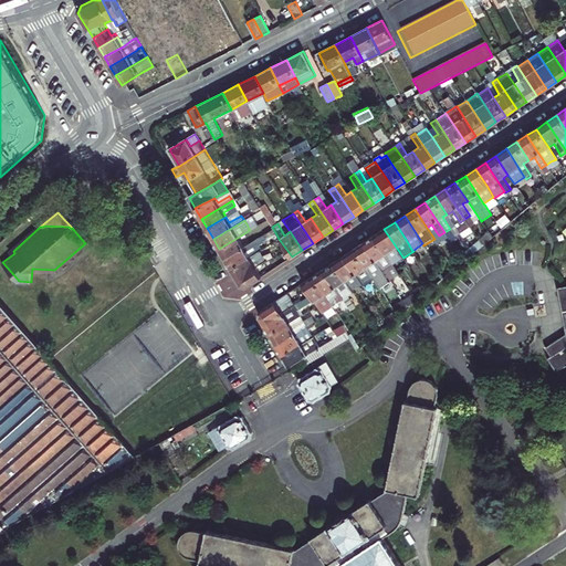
[(384,229),(374,236),(387,254),(392,263),(402,257),(384,229)]
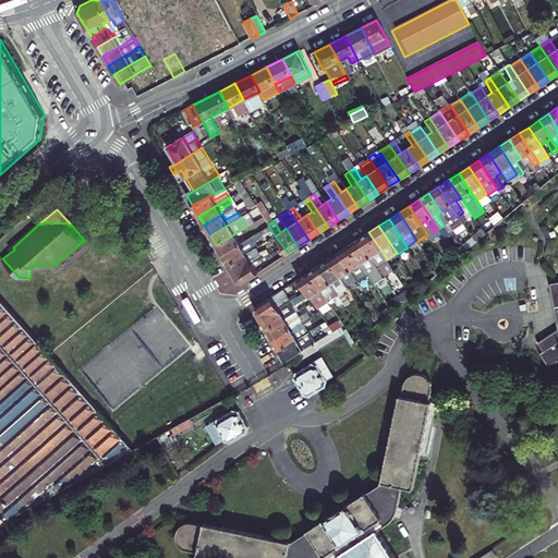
[(221,255),(252,237),(246,227),(216,245),(221,255)]
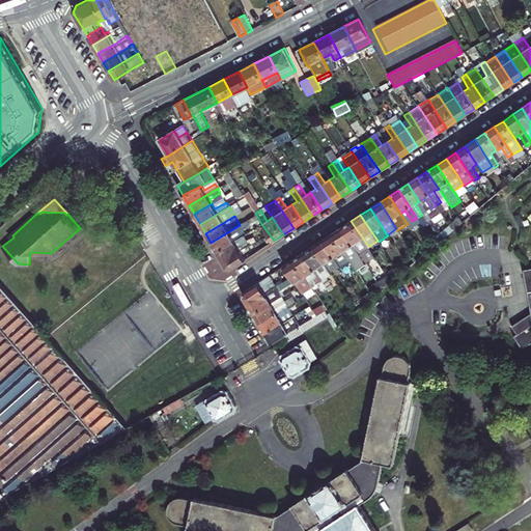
[(367,266),(376,259),(368,247),(363,239),(351,221),(341,227),(367,266)]
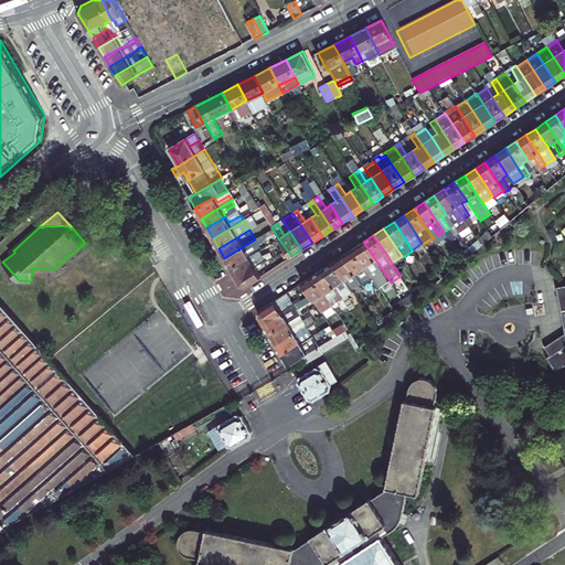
[(224,258),(230,267),(248,256),(246,252),(258,245),(255,240),(224,258)]
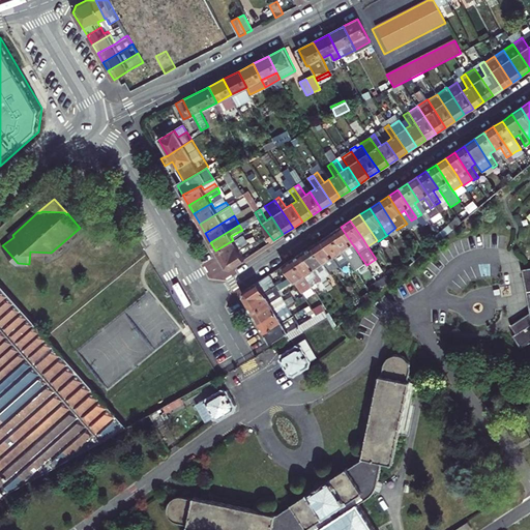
[(331,233),(350,261),(357,271),(366,265),(341,227),(331,233)]
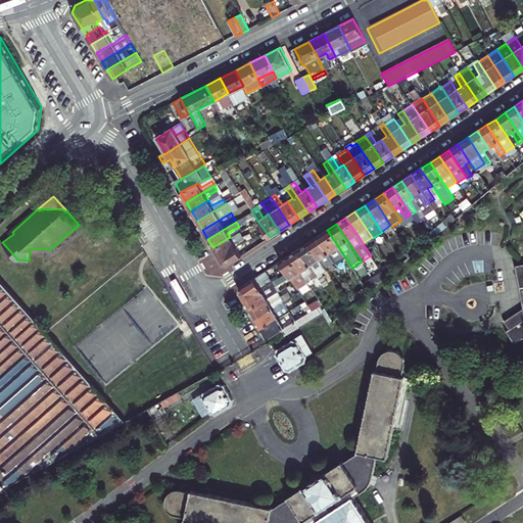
[(327,230),(318,236),(336,264),(345,257),(327,230)]
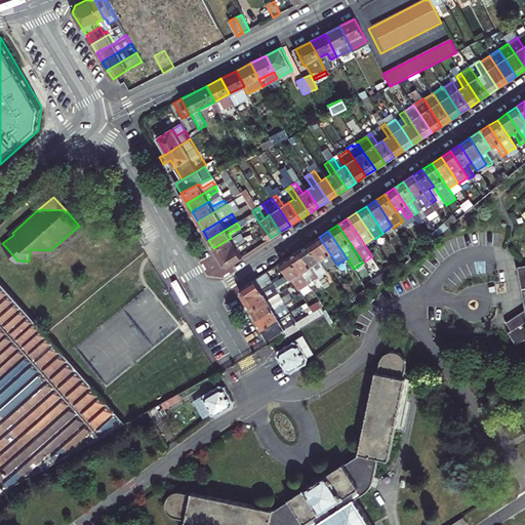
[(231,238),(213,248),(219,258),(245,242),(240,233),(231,238)]
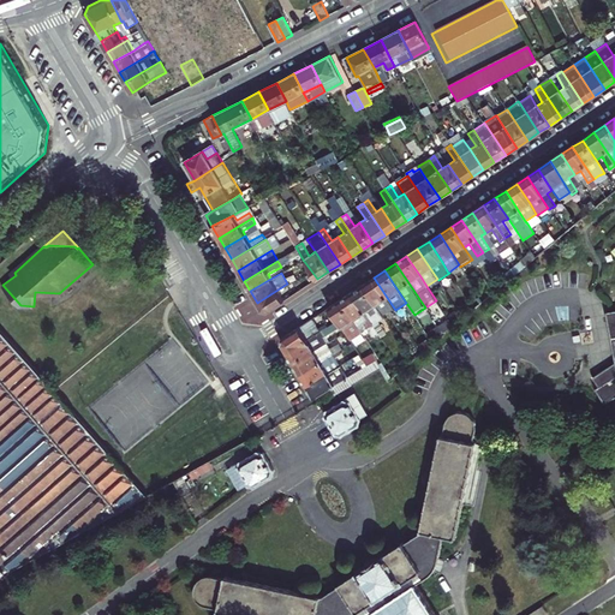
[(374,278),(362,286),(376,305),(382,316),(394,309),(374,278)]
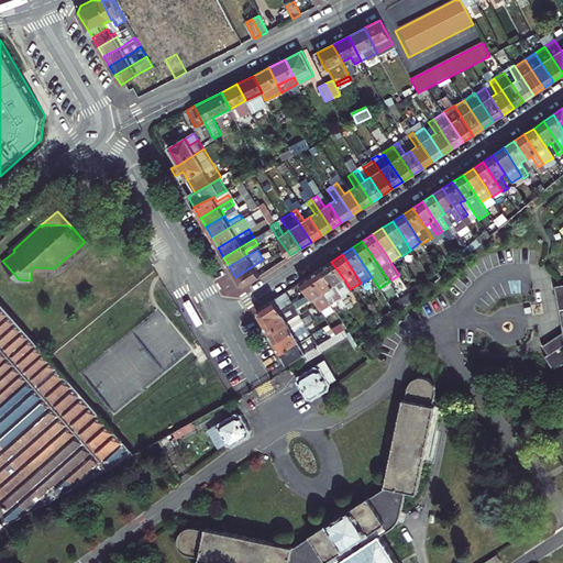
[(272,268),(266,258),(263,260),(235,277),(240,284),(245,285),(272,268)]
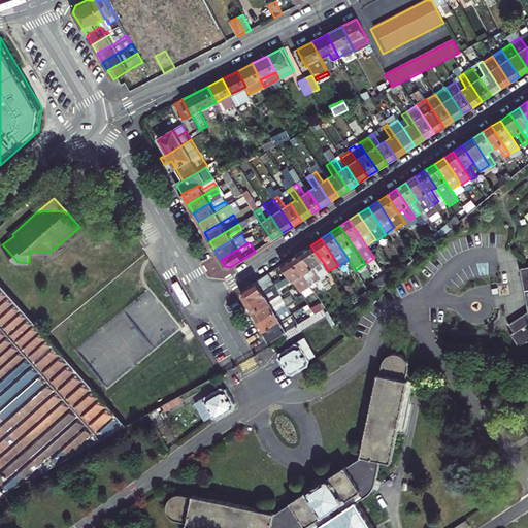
[(310,245),(301,251),(320,278),(329,272),(328,271),(323,262),(310,245)]
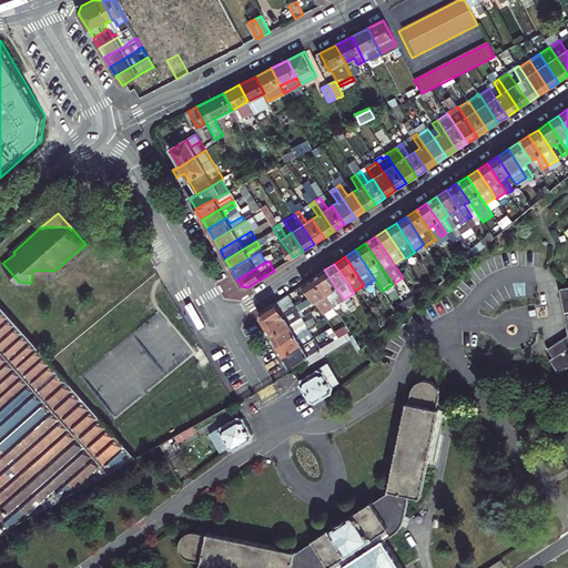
[(315,276),(327,295),(332,292),(340,303),(344,300),(324,270),(315,276)]
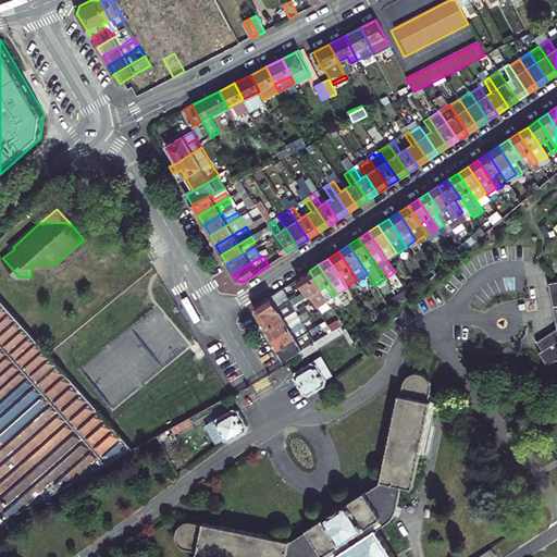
[(309,271),(298,279),(306,291),(308,295),(312,300),(317,308),(322,305),(327,301),(321,289),(309,271)]
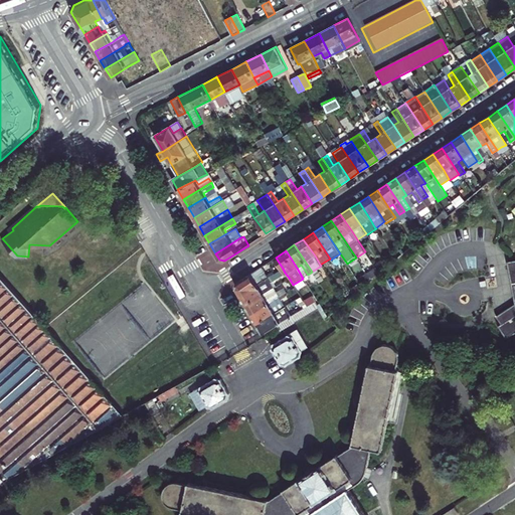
[(514,261),(507,263),(511,285),(514,283),(514,304),(514,305),(496,317),(501,325),(497,327),(505,339),(514,332),(514,261)]
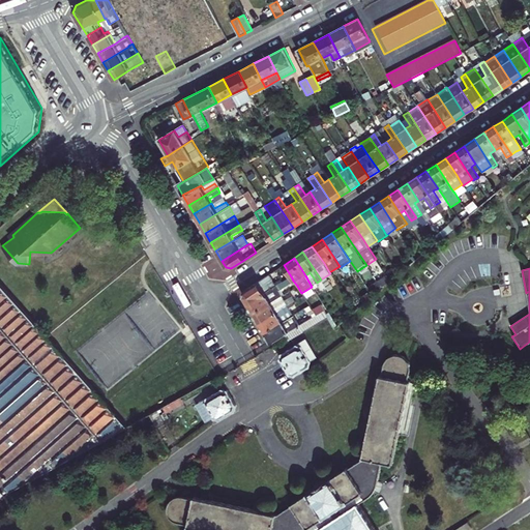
[(242,296),(246,302),(275,286),(269,274),(244,291),(242,296)]
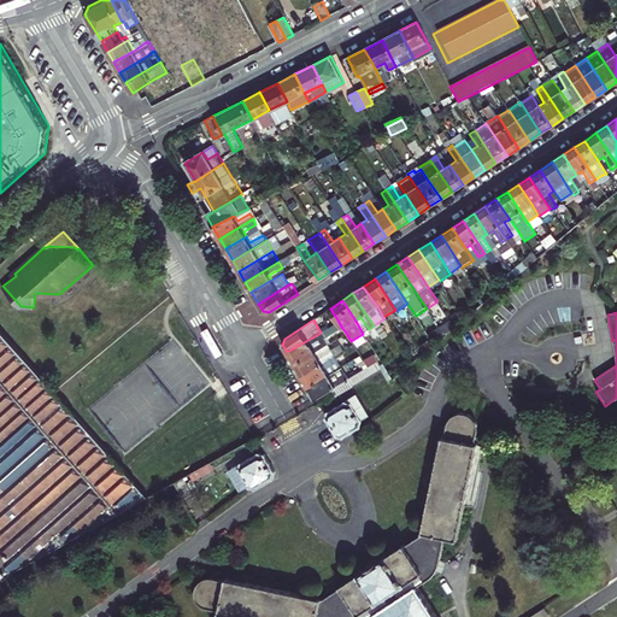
[(287,352),(294,364),(328,344),(324,338),(341,327),(339,322),(321,333),(287,352)]
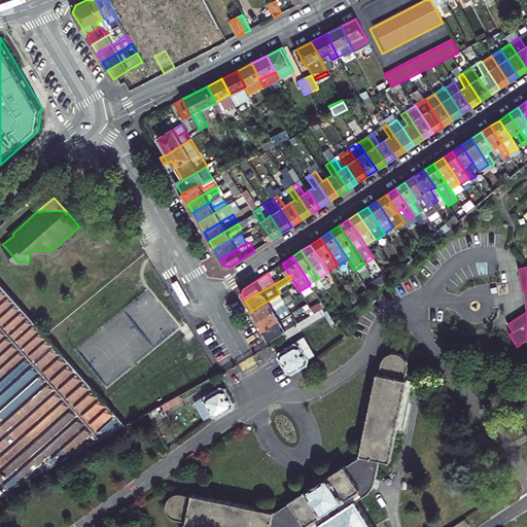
[(377,283),(379,286),(388,279),(386,276),(377,283)]
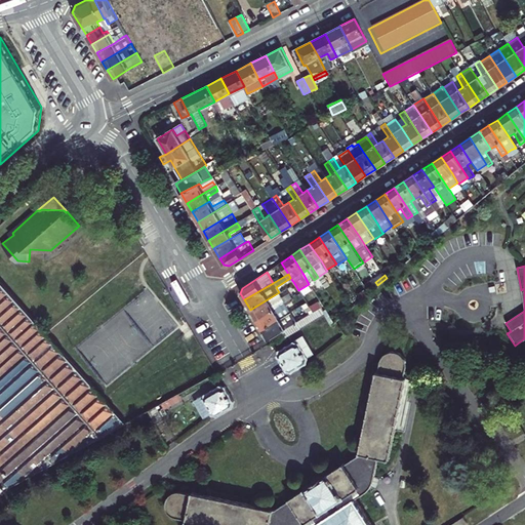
[(0,494),(9,487),(126,422),(0,278),(0,494)]
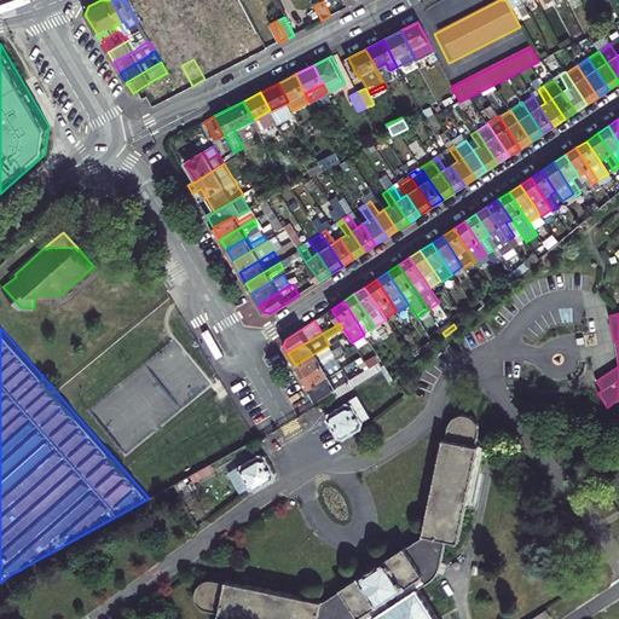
[(295,365),(301,376),(335,356),(329,345),(295,365)]
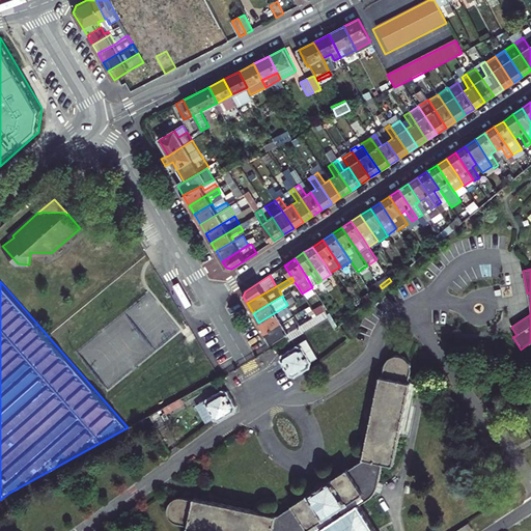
[(258,323),(264,333),(282,322),(279,316),(290,310),(287,305),(258,323)]
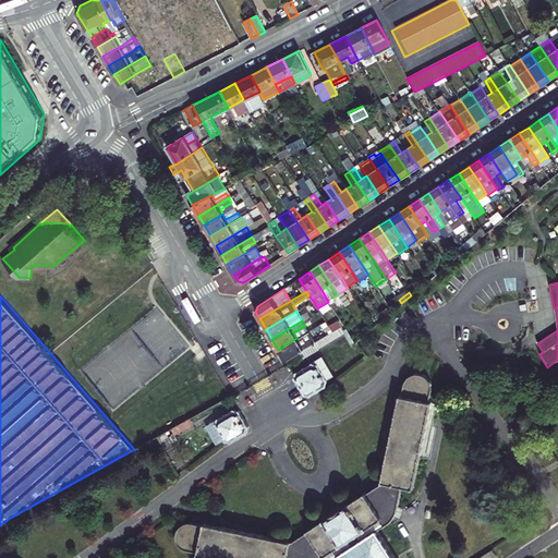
[(334,331),(327,335),(330,341),(344,334),(341,328),(340,327),(334,331)]
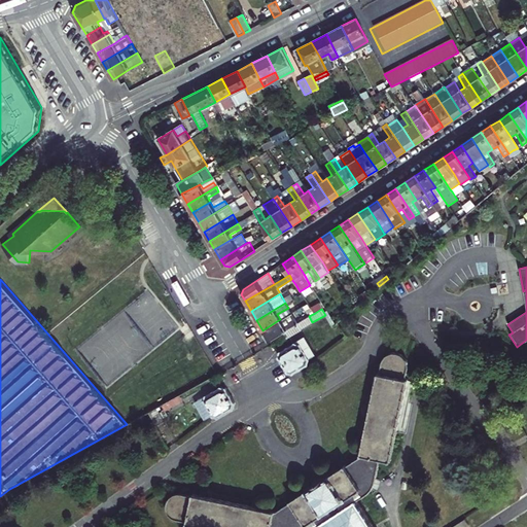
[(297,323),(283,331),(286,338),(312,322),(309,316),(297,323)]
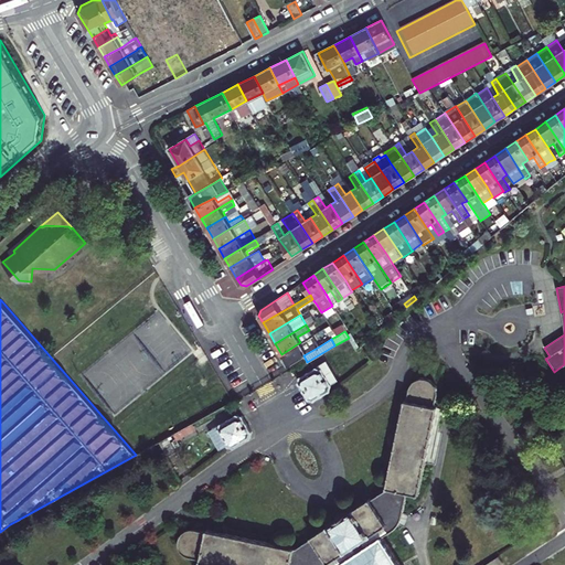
[(304,355),(319,347),(317,341),(305,348),(300,342),(281,354),(288,365),(304,355)]
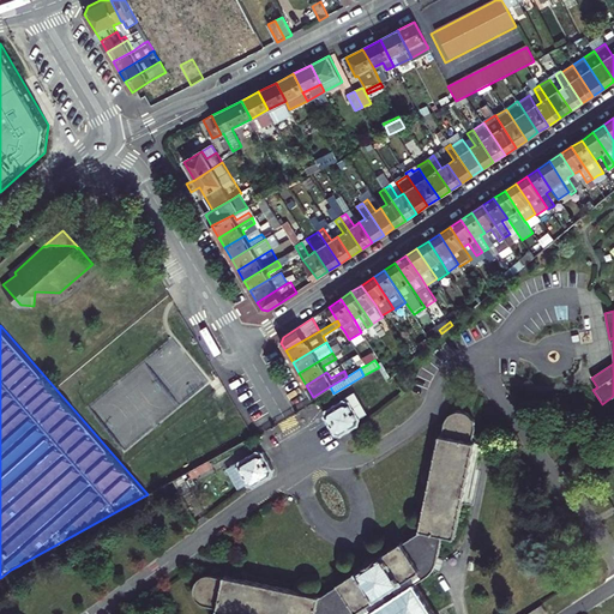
[(354,409),(361,403),(354,391),(343,398),(343,399),(329,409),(326,410),(324,416),(329,423),(354,409)]
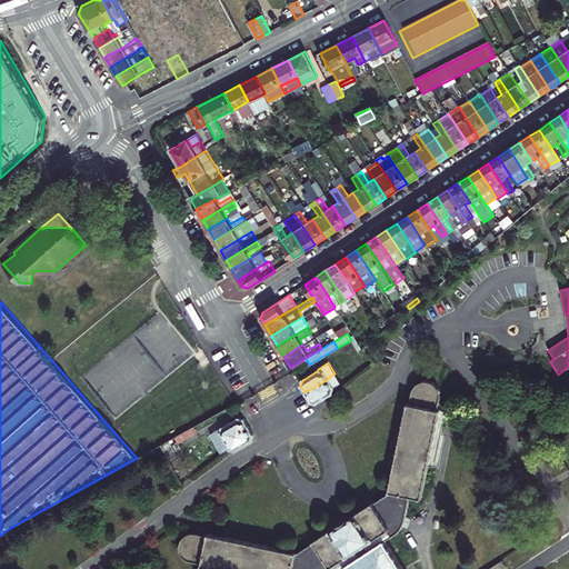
[(305,392),(309,400),(316,402),(332,391),(332,386),(339,381),(335,373),(328,379),(305,392)]
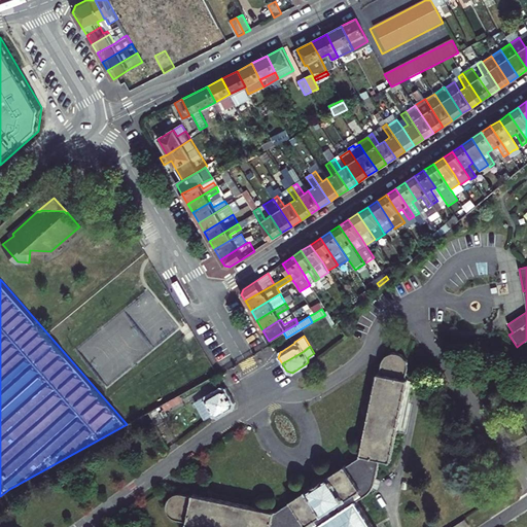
[(313,526),(318,525),(319,526),(374,526),(356,499),(369,491),(378,461),(383,462),(384,460),(389,461),(408,379),(405,379),(407,370),(406,362),(401,355),(396,354),(391,353),(386,356),(384,359),(381,364),(380,373),(377,373),(360,456),(346,465),(345,463),(290,499),(291,501),(276,512),(194,494),(192,496),(176,494),(171,495),(167,499),(165,503),(165,507),(167,513),(170,517),(173,519),(187,521),(187,523),(206,526),(313,526)]
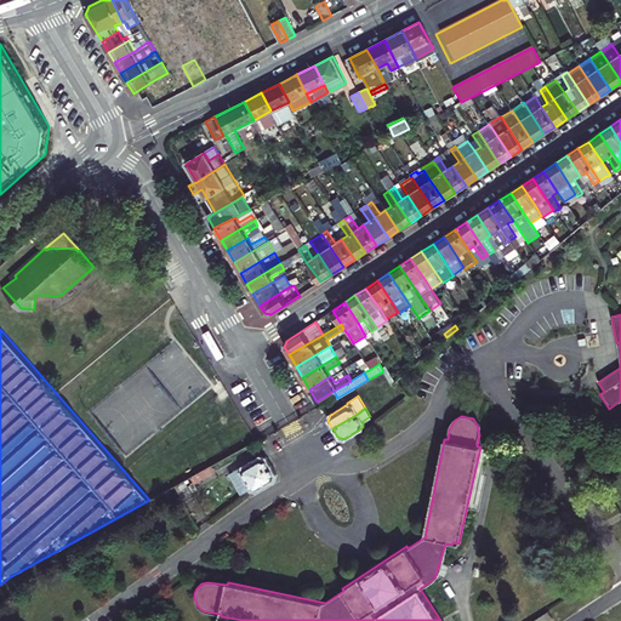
[(250,488),(256,489),(257,490),(274,479),(275,473),(266,457),(257,456),(229,473),(241,494),(250,488)]
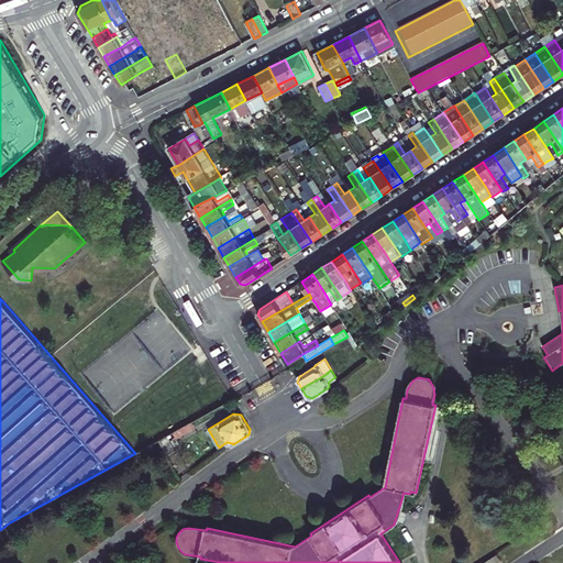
[(481,562),(493,562),(500,559),(496,552),(481,562)]
